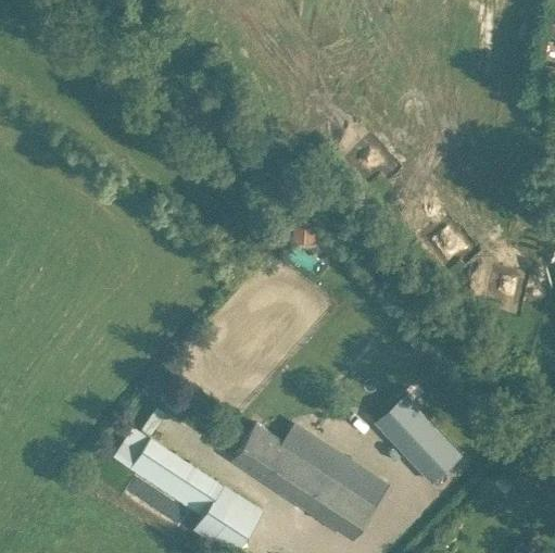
[(295,241),(319,241),(318,217),(295,218),(295,241)]
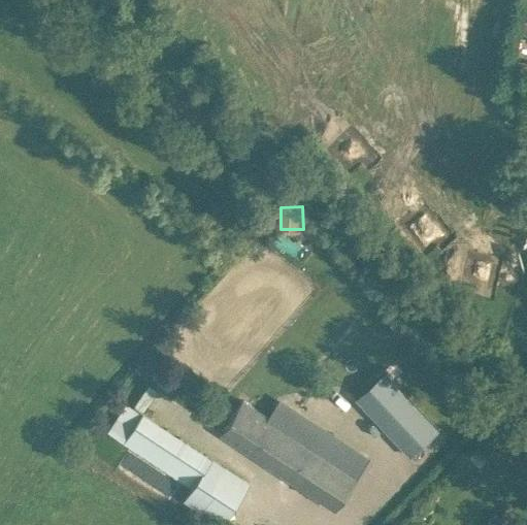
[(409,216),(398,226),(426,256),(437,245),(441,251),(454,239),(426,208),(414,220),(409,216)]
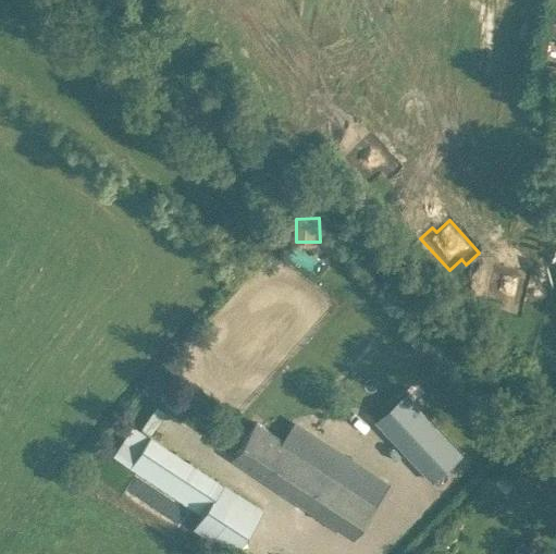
[(496,269),(490,302),(506,305),(504,315),(520,318),(529,275),(496,269)]
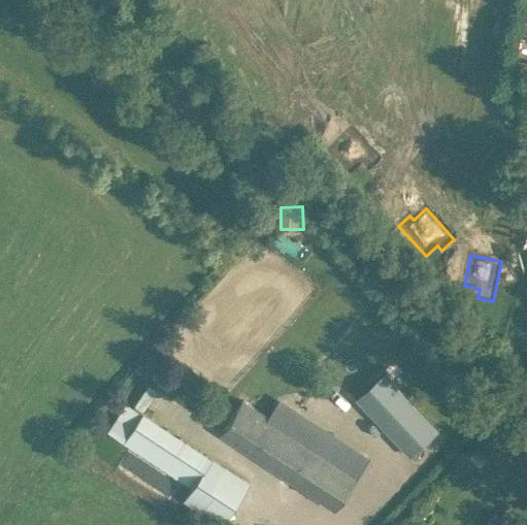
[(357,400),(397,444),(410,459),(438,433),(385,374),(357,400)]
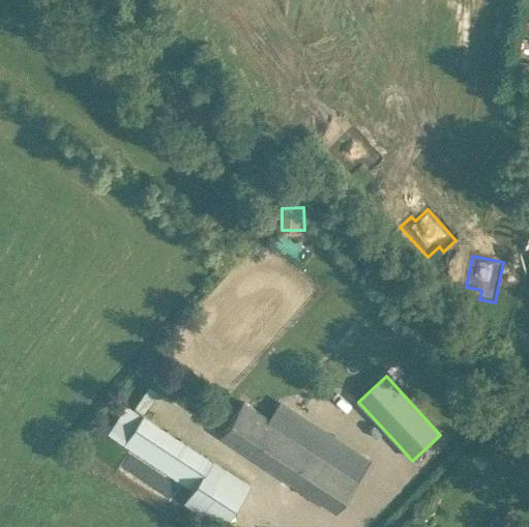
[(163,392),(184,405),(190,393),(169,381),(163,392)]
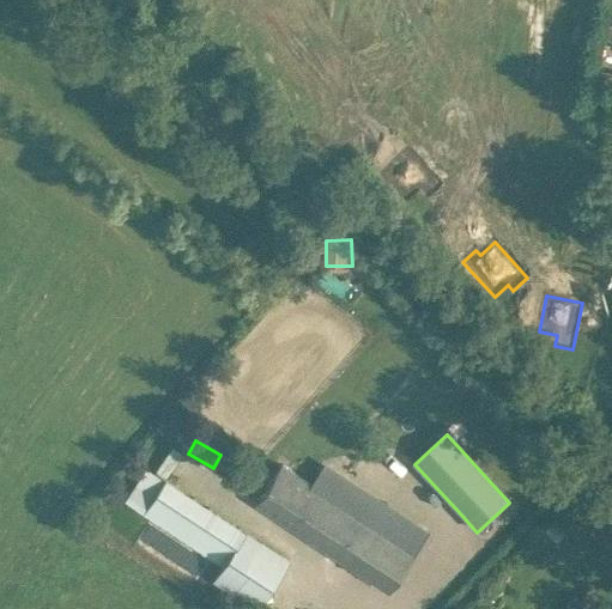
[(175,448),(161,470),(169,475),(183,454),(175,448)]
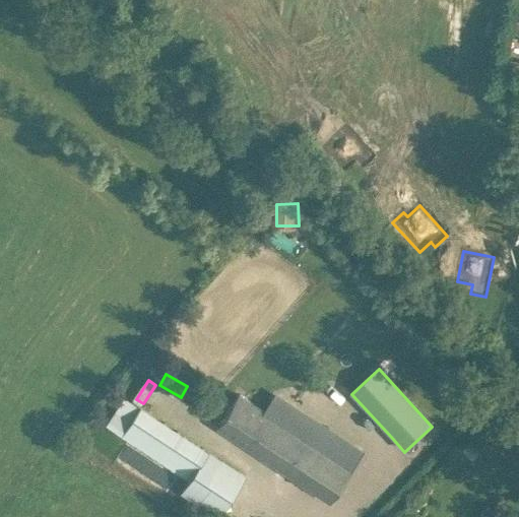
[(230,413),(219,429),(331,502),(363,454),(346,443),(318,425),(307,441),(264,412),(240,397),(230,413)]
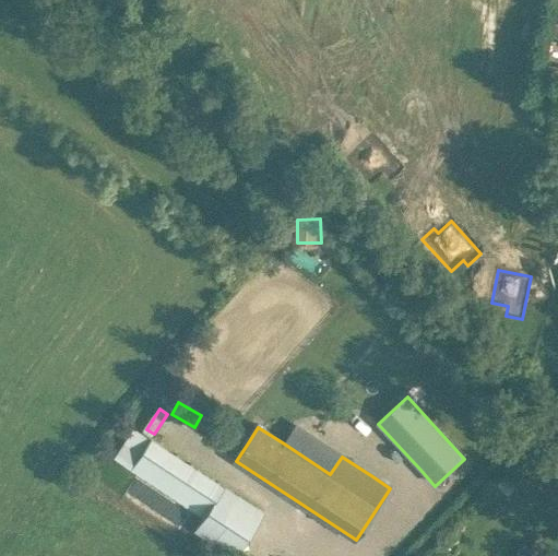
[(116,459),(133,469),(131,471),(206,519),(198,532),(233,555),(237,555),(264,513),(134,429),(116,459)]
